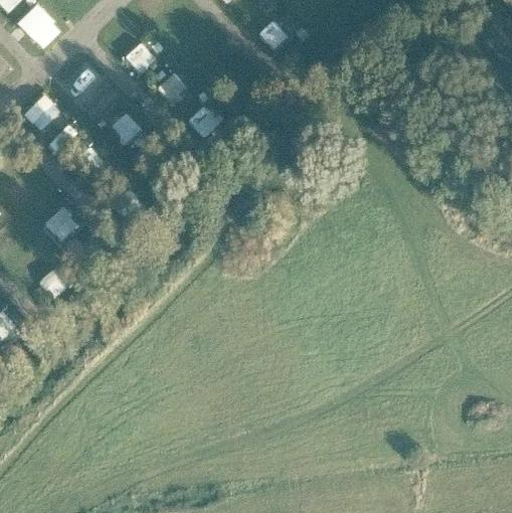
[(55,0),(60,8),(73,0),(55,0)]
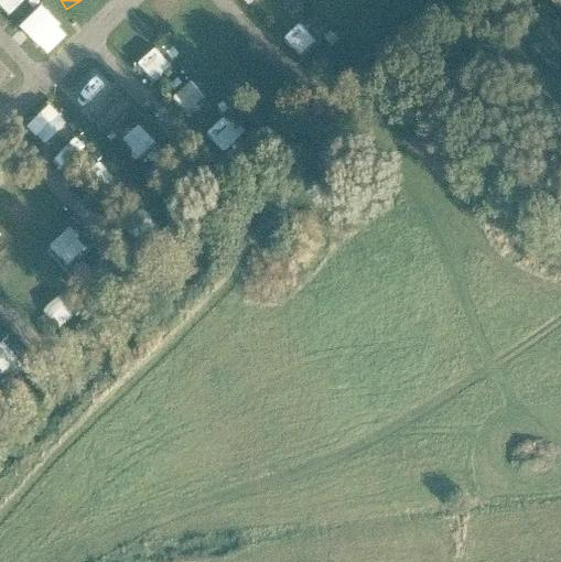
[(284,35),(300,51),(319,33),(303,17),(284,35)]
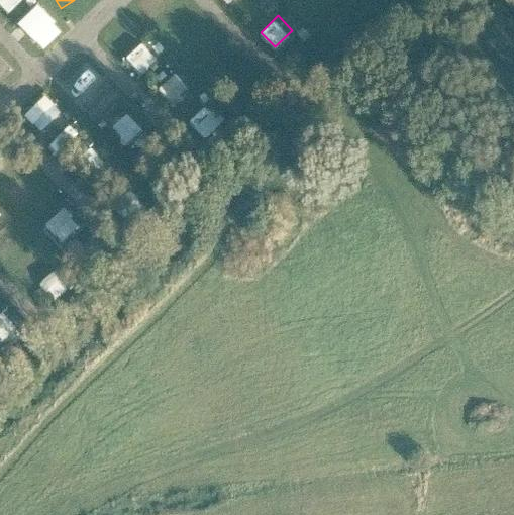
[(139,75),(157,58),(142,43),(125,61),(139,75)]
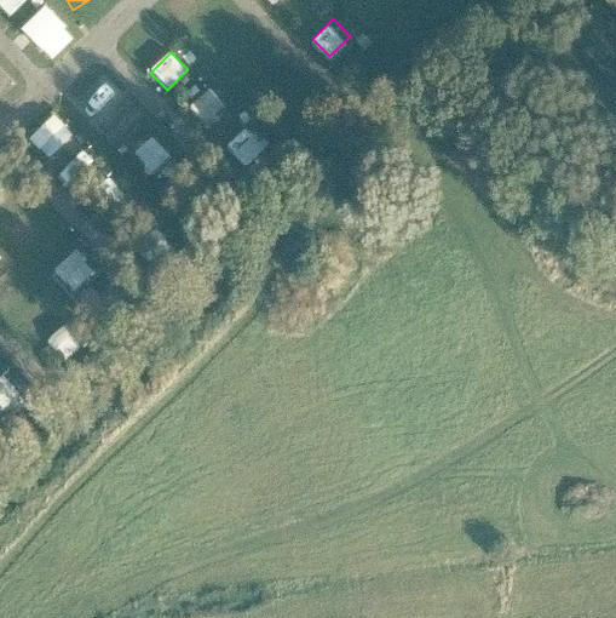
[(189,108),(207,127),(229,108),(211,89),(189,108)]
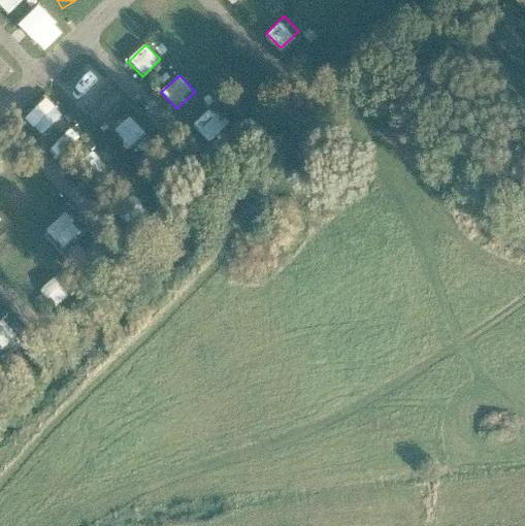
[(81,100),(90,109),(111,92),(103,83),(81,100)]
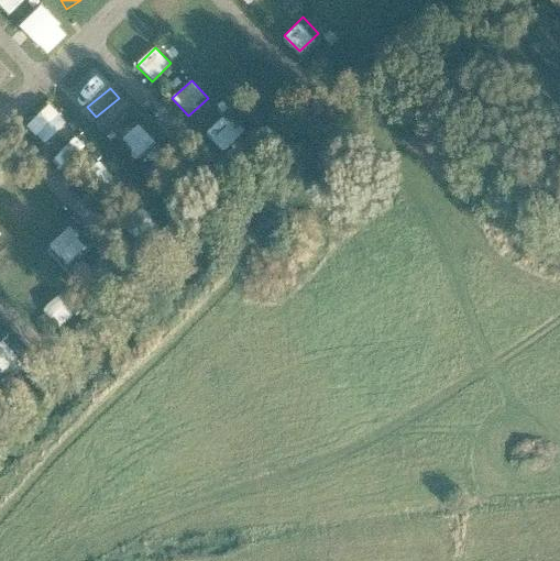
[(23,128),(43,145),(66,121),(45,102),(23,128)]
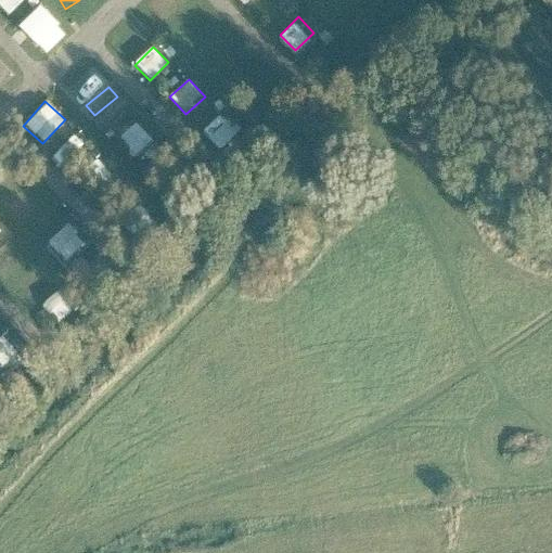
[(220,148),(235,130),(219,115),(203,132),(220,148)]
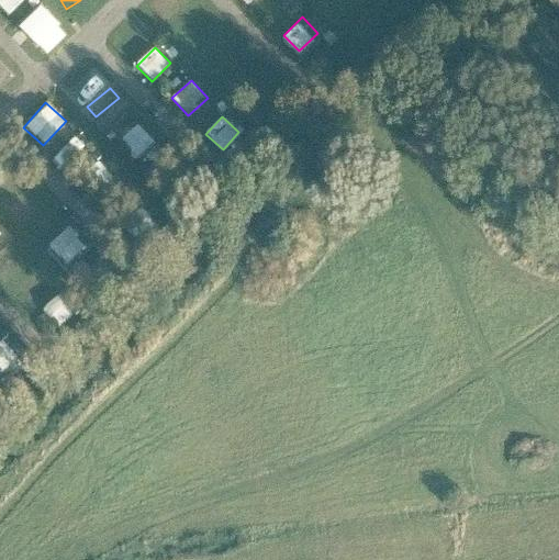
[(136,158),(155,143),(138,122),(120,137),(136,158)]
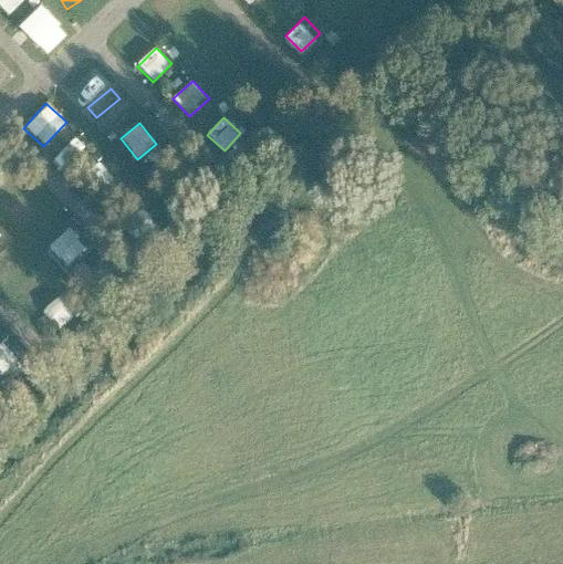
[(61,167),(84,145),(76,136),(52,159),(61,167)]
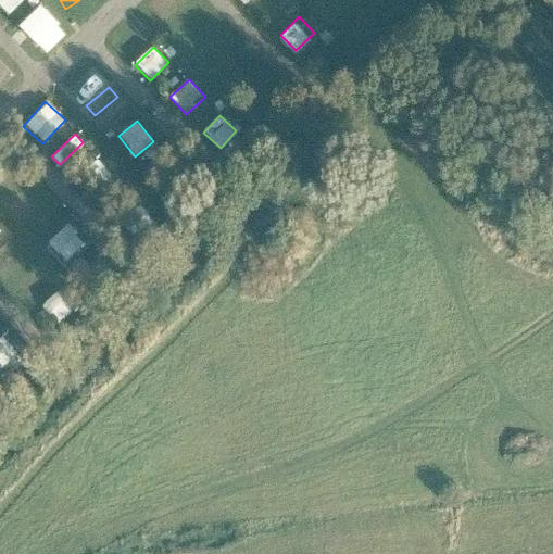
[(97,158),(83,172),(100,188),(114,174),(97,158)]
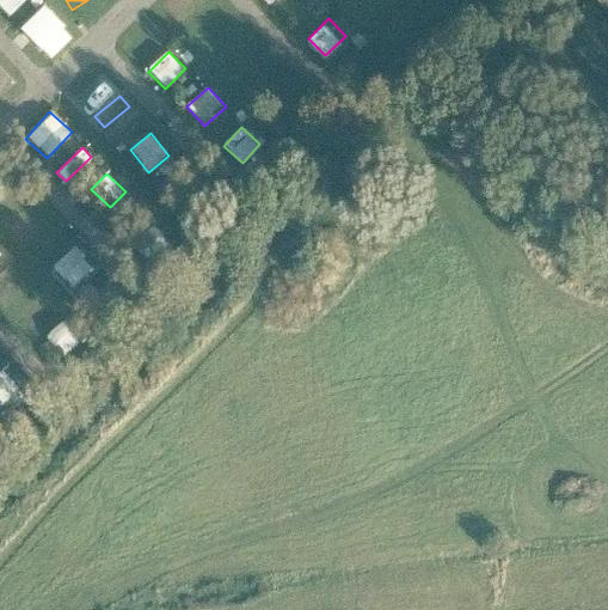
[(47,257),(63,241),(47,225),(30,242),(47,257)]
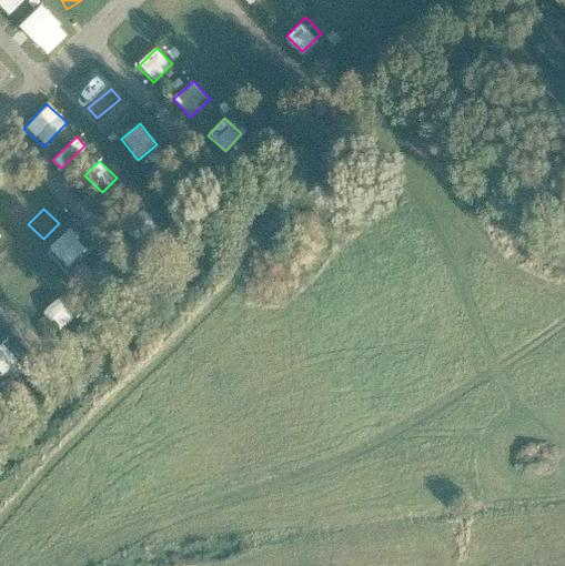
[(0,252),(13,240),(0,224),(0,252)]
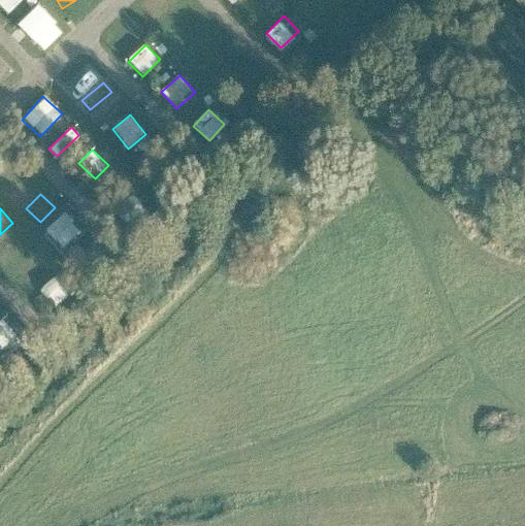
[(62,245),(80,229),(65,211),(45,228),(62,245)]
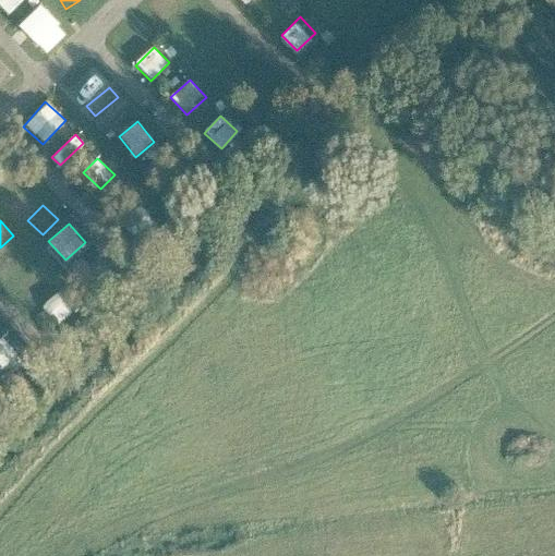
[(29,280),(16,295),(24,304),(38,289),(29,280)]
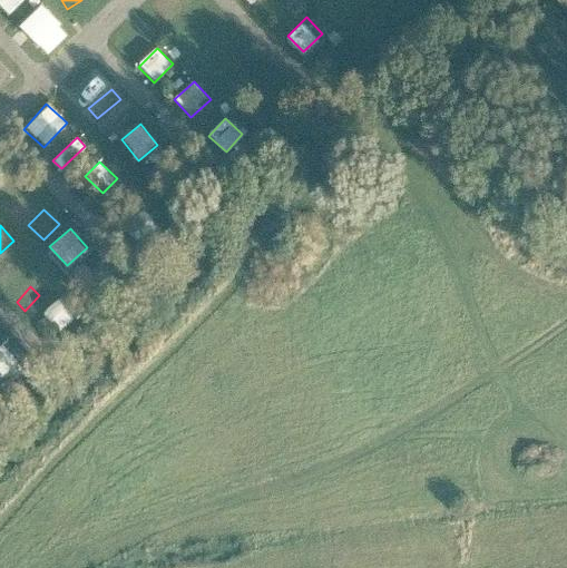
[(60,297),(45,313),(60,331),(77,314),(60,297)]
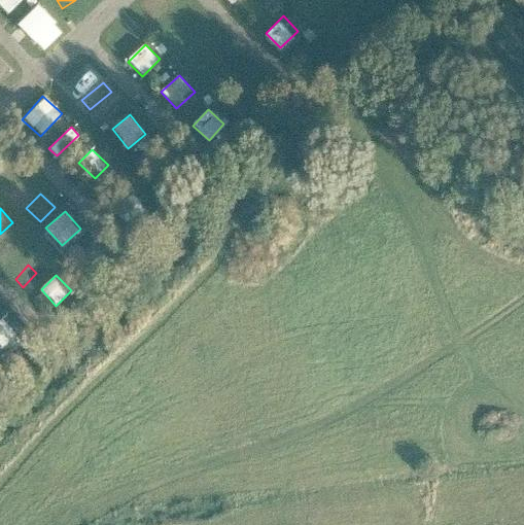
[(0,348),(15,335),(0,316),(0,348)]
